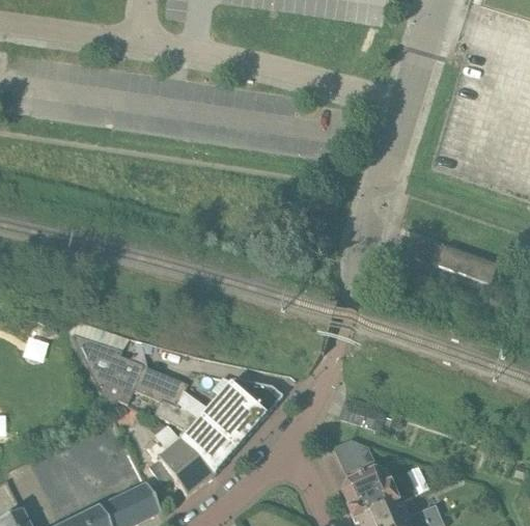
[(497,264),(442,245),(442,246),(415,237),(409,254),(491,282),(497,264)]
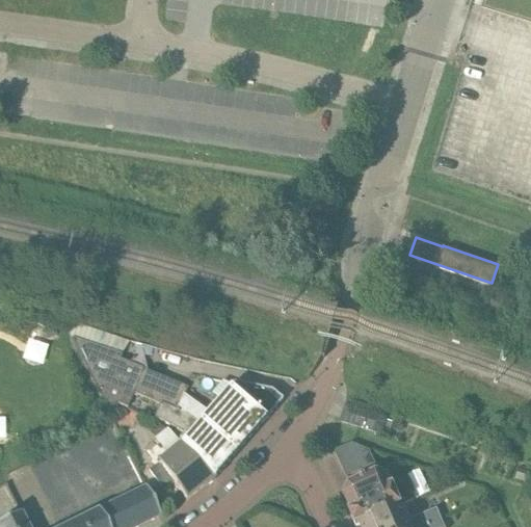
[(182,437),(179,440),(212,475),(281,396),(270,387),(233,378),(232,380),(220,376),(211,388),(219,394),(207,407),(183,391),(186,384),(118,356),(120,350),(94,341),(99,327),(68,316),(67,325),(106,405),(116,399),(126,403),(132,390),(159,400),(153,414),(187,431),(182,437)]
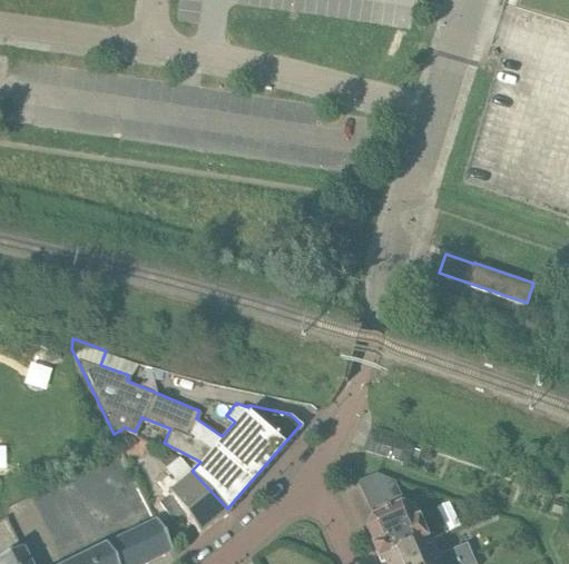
[(364,446),(409,459),(413,442),(403,439),(403,437),(404,434),(390,429),(379,425),(376,429),(376,432),(370,429),(364,446)]
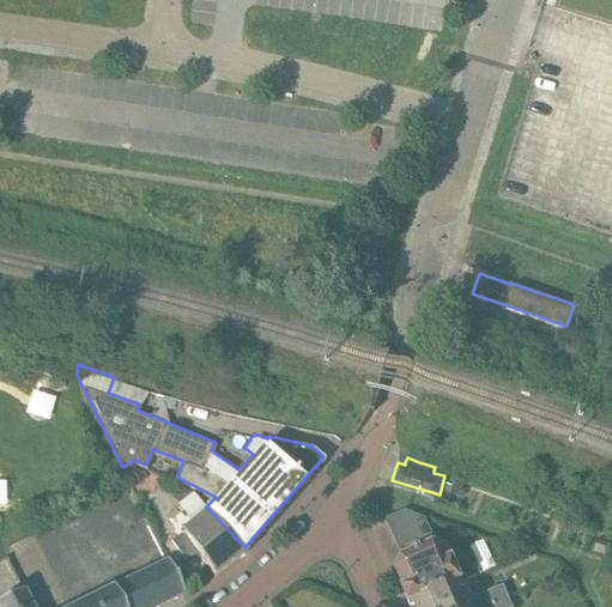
[(140,465),(126,472),(131,481),(145,475),(140,465)]
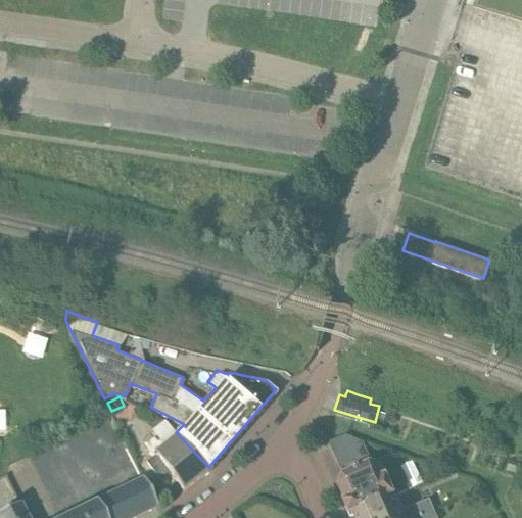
[(155,452),(146,459),(159,477),(170,470),(182,488),(208,467),(176,432),(164,419),(153,428),(164,441),(154,450),(155,452)]
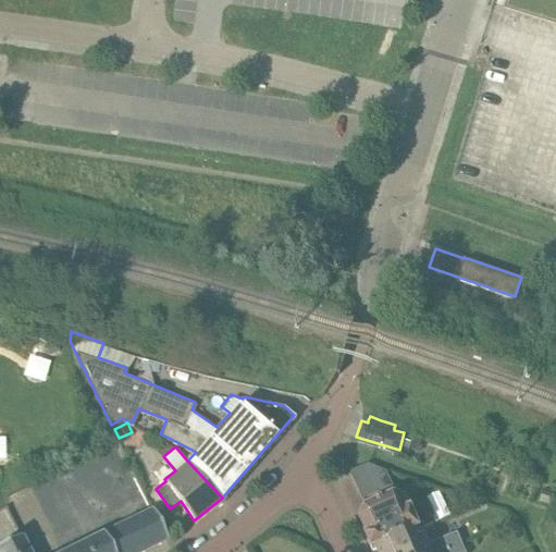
[(393,482),(386,468),(367,460),(349,467),(361,495),(393,482)]
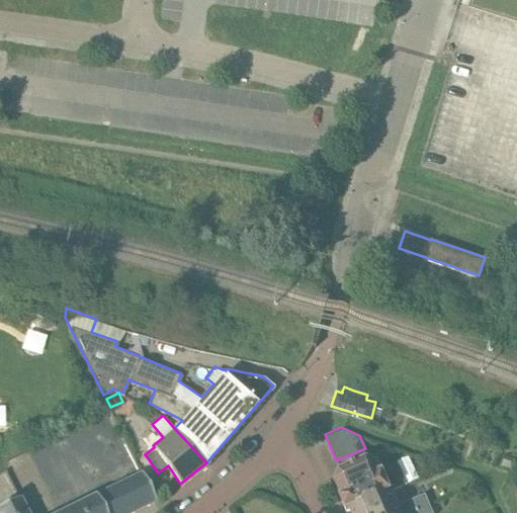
[(346,508),(349,506),(390,489),(391,490),(392,489),(392,487),(406,481),(399,463),(383,469),(382,467),(381,468),(377,459),(367,455),(339,467),(335,479),(341,495),(340,495),(346,508)]
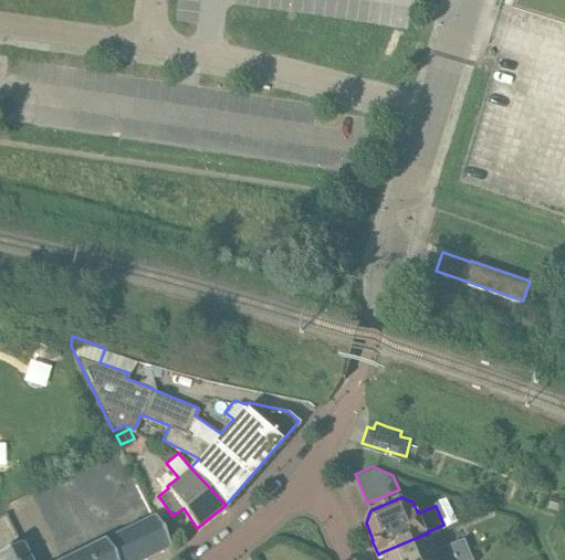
[(153,513),(54,559),(31,559),(22,540),(0,551),(0,559),(137,559),(169,545),(153,513)]
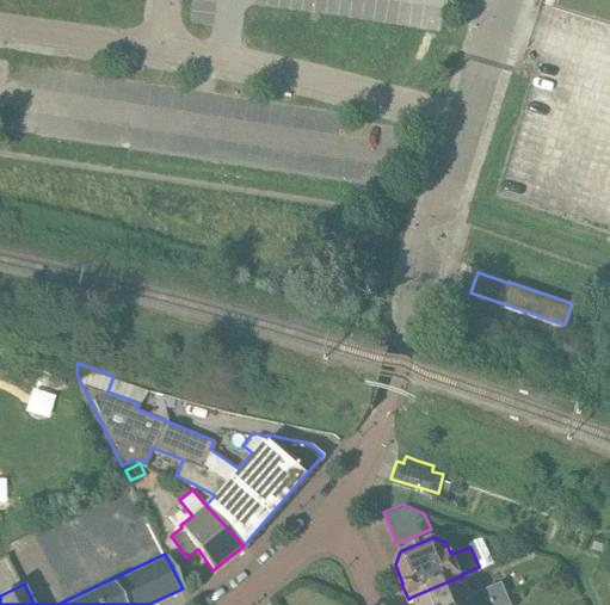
[(416,604),(475,604),(506,592),(500,579),(467,593),(461,578),(460,576),(412,597),(416,604)]
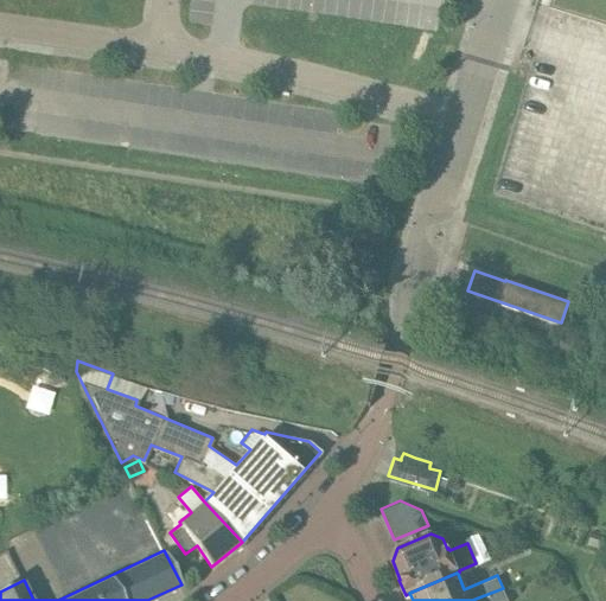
[(508,600),(509,600),(503,588),(472,600),(508,600)]
